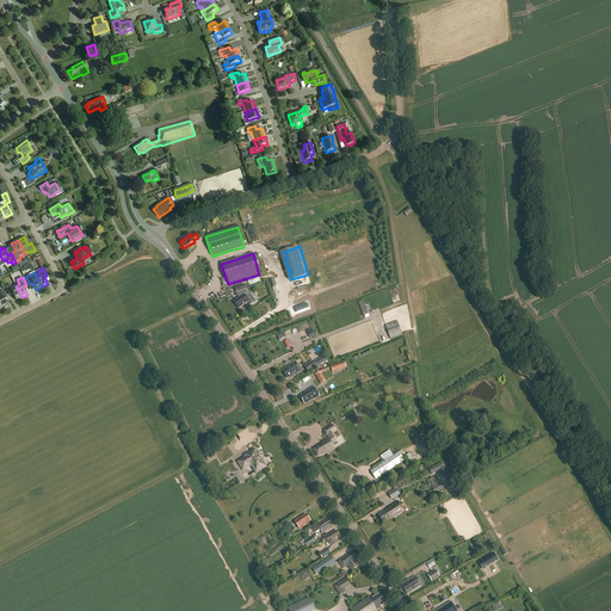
[(22,297),(16,287),(13,288),(11,284),(5,288),(8,295),(12,292),(16,301),(22,297)]
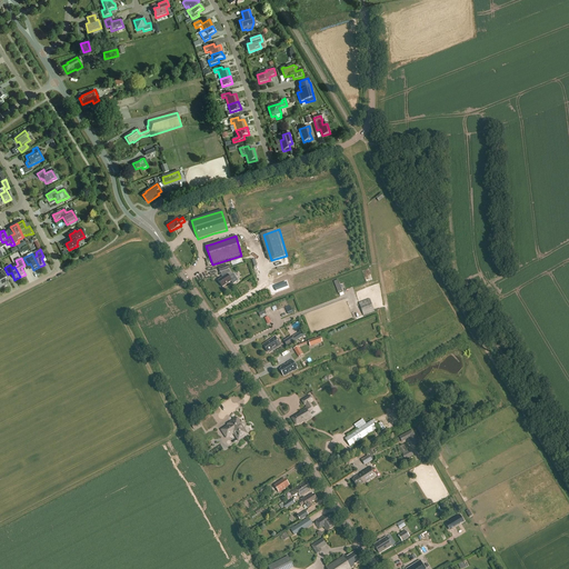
[(222,288),(231,281),(233,285),(238,281),(233,275),(232,276),(229,270),(228,266),(219,269),(220,273),(222,272),(225,277),(218,281),(222,288)]
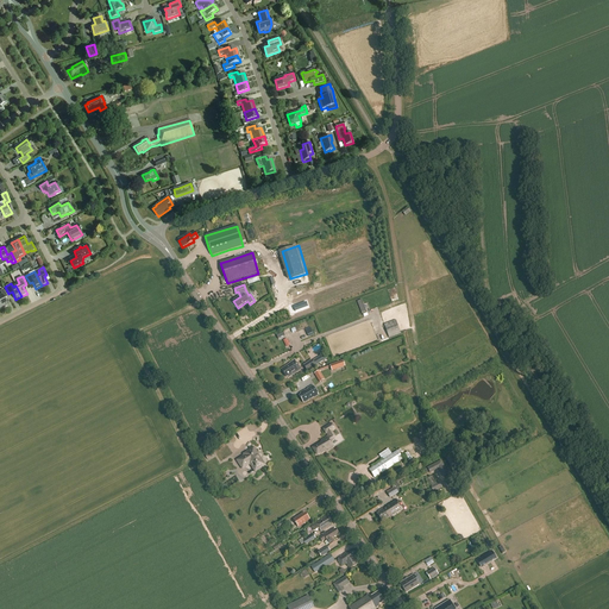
[(395,320),(383,325),(389,339),(401,334),(395,320)]
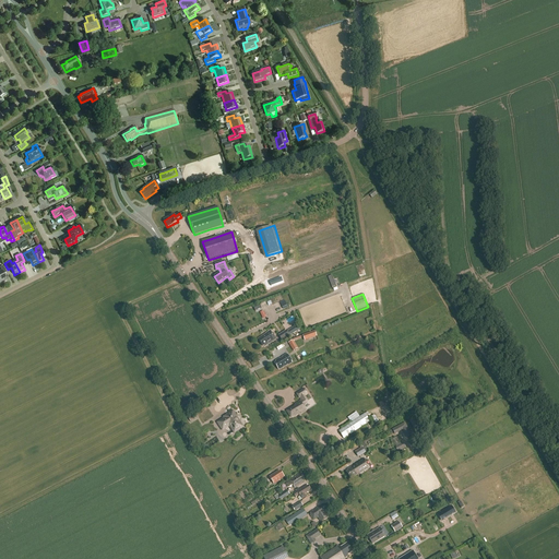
[(276,340),(270,331),(265,333),(266,334),(258,340),(263,346),(264,345),(265,346),(276,340)]
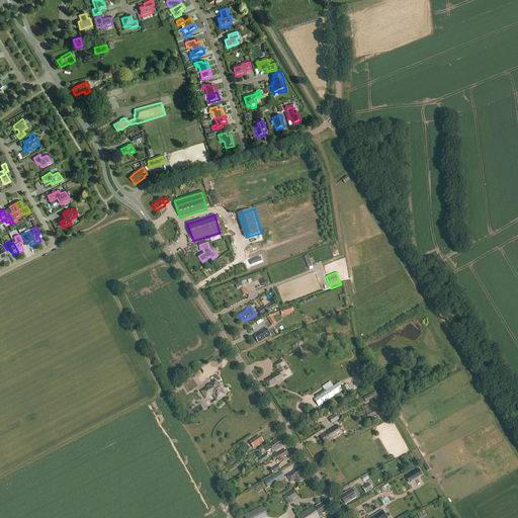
[(265,307),(258,311),(261,317),(268,312),(265,307)]
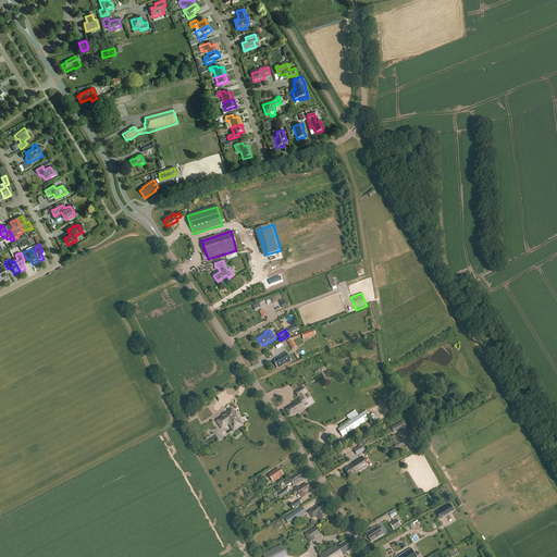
[(292,339),(287,342),(293,350),(297,348),(292,339)]
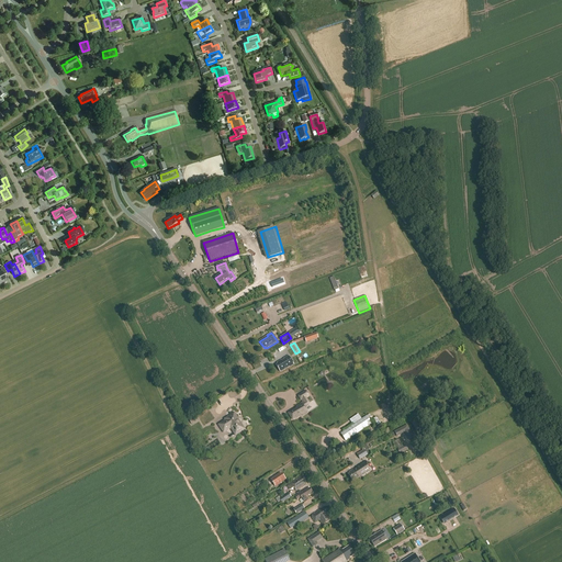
[(293,366),(288,357),(284,359),(284,360),(282,361),(281,360),(277,363),(278,364),(277,366),(280,372),(289,368),(293,366)]
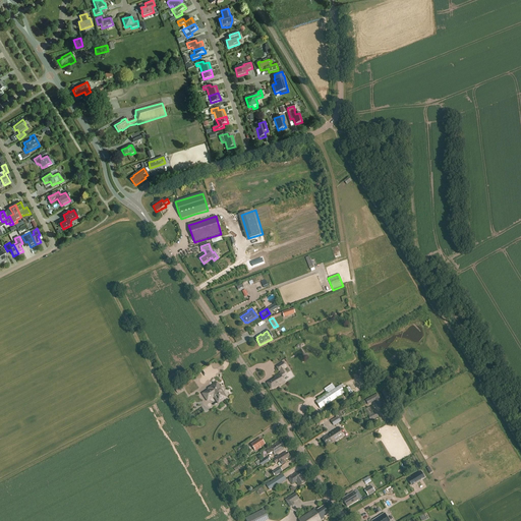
[(268,383),(272,389),(275,387),(276,388),(280,385),(281,385),(286,382),(283,378),(286,375),(286,373),(283,368),(286,366),(283,362),(276,366),(280,372),(280,373),(275,377),(276,378),(268,383)]
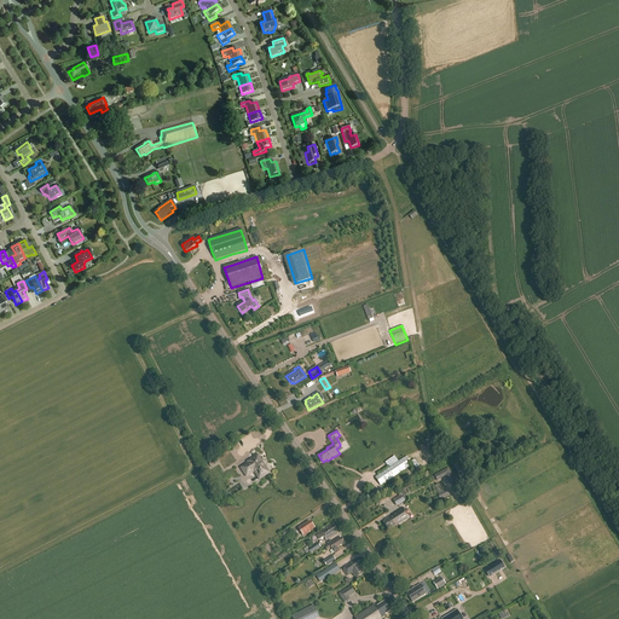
[(383,461),(388,468),(375,478),(381,486),(409,467),(404,458),(398,462),(393,455),(383,461)]
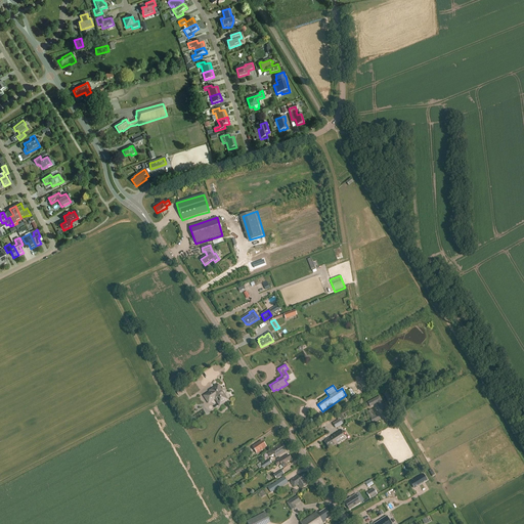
[(220,405),(227,400),(223,394),(221,392),(221,393),(217,387),(210,391),(211,392),(205,396),(208,401),(214,397),(220,405)]
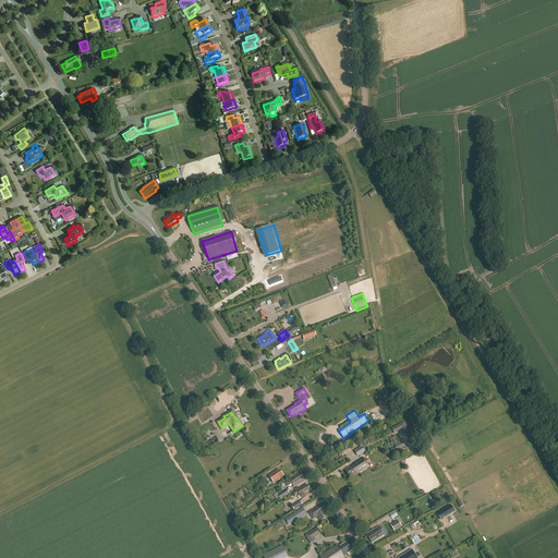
[(187,416),(190,422),(197,417),(194,413),(187,416)]
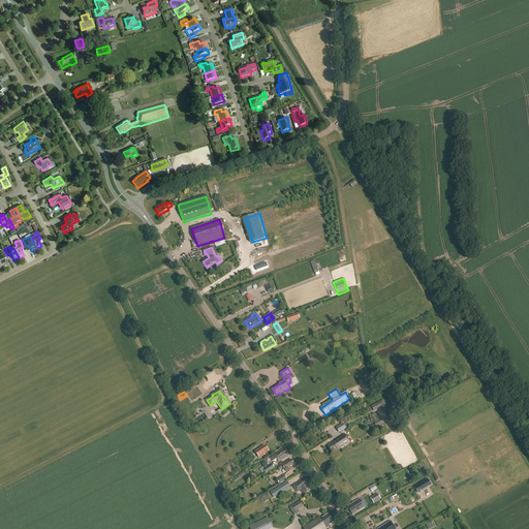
[(390,412),(383,400),(371,406),(373,411),(381,407),(385,414),(390,412)]
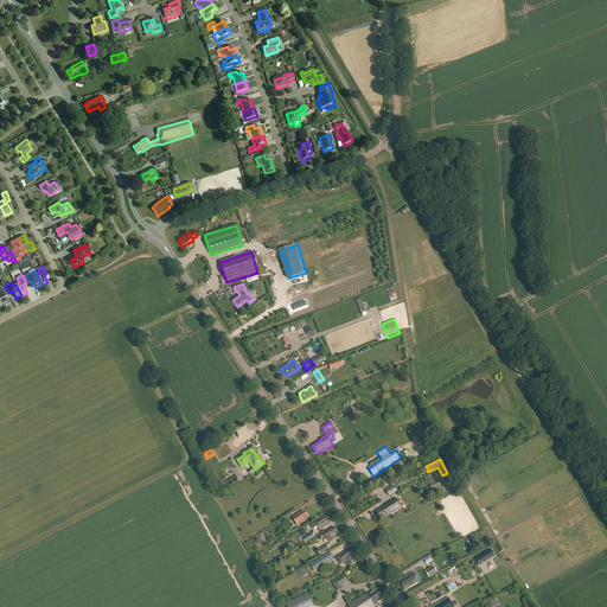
[(393,484),(394,486),(385,491),(389,497),(397,492),(394,487),(397,485),(396,481),(393,484)]
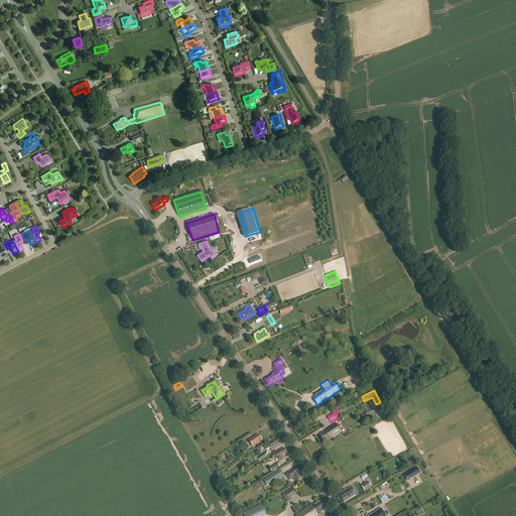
[(336,435),(341,431),(337,423),(331,427),(327,429),(328,430),(325,431),(320,433),(321,435),(319,436),(324,442),(336,435)]
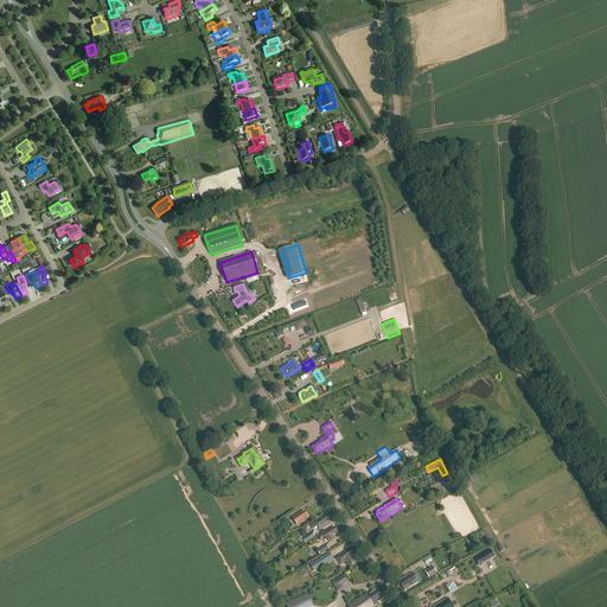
[(302,512),(302,511),(292,518),(298,525),(308,518),(304,512),(302,512)]
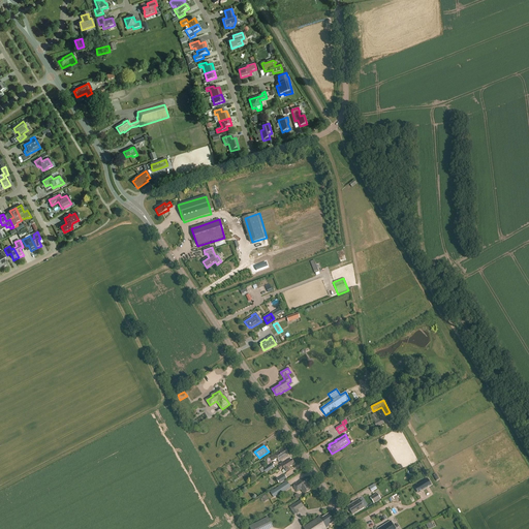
[(287,454),(284,448),(279,452),(277,454),(276,454),(270,458),(273,462),(277,459),(279,462),(287,457),(286,455),(287,454)]
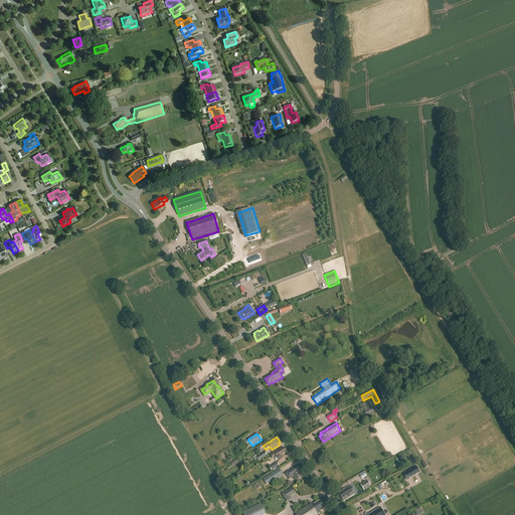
[(281,455),(287,452),(284,448),(282,449),(281,447),(270,455),(273,458),(276,456),(279,461),(283,459),(281,455)]
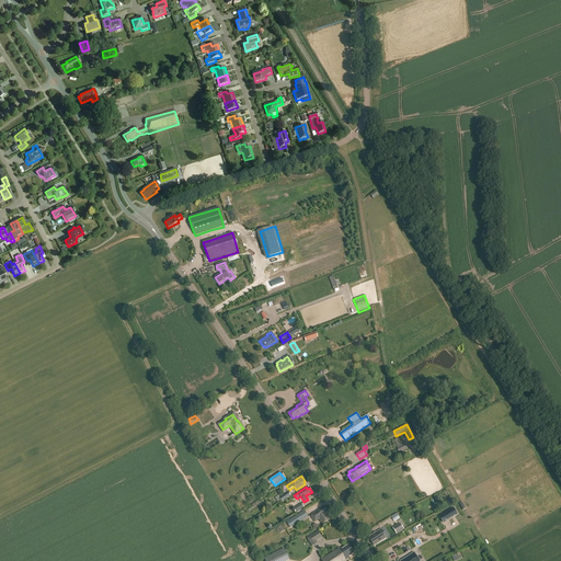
[(282,502),(290,496),(288,492),(279,497),(282,502)]
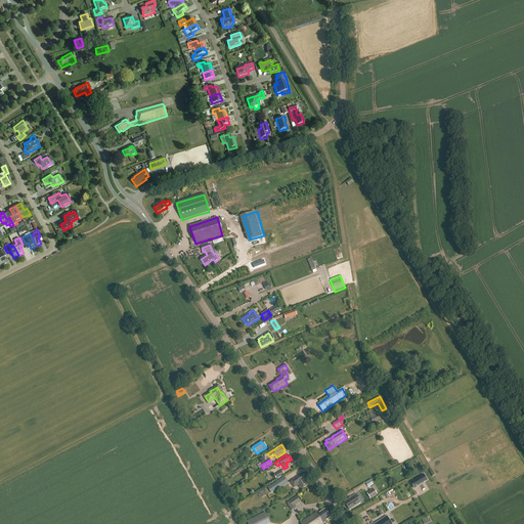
[(423,474),(409,482),(413,489),(428,481),(423,474)]
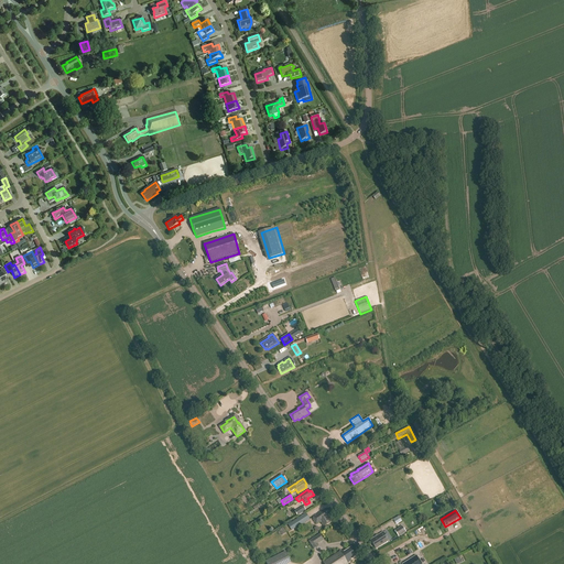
[(323,512),(323,511),(318,513),(320,513),(316,516),(316,514),(314,517),(315,519),(313,519),(316,524),(321,522),(324,527),(331,522),(327,518),(328,517),(325,511),(323,512)]
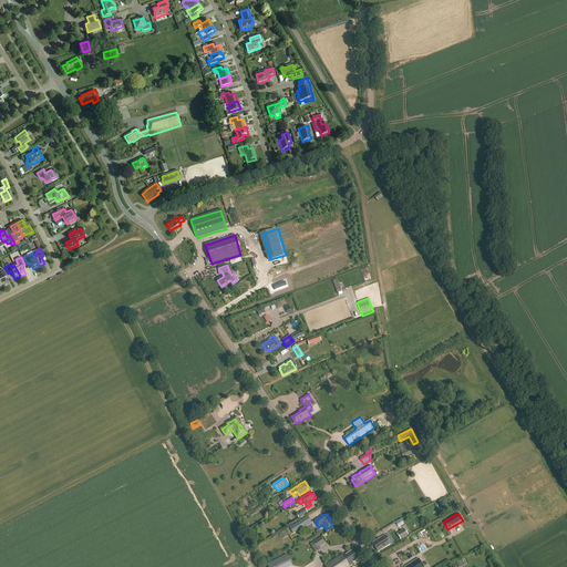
[(307,516),(289,527),(294,534),(297,532),(301,528),(302,529),(311,523),(307,516)]
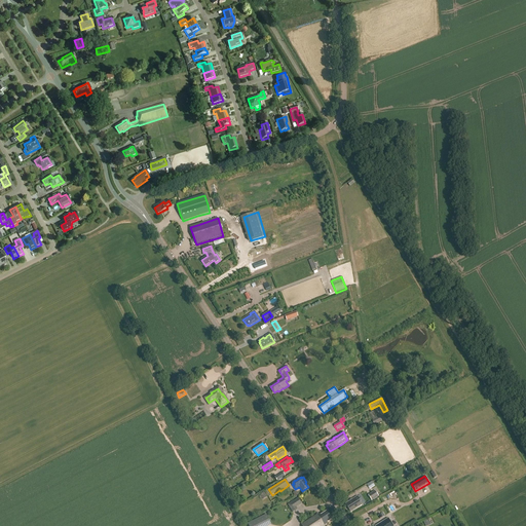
[(375,491),(368,495),(372,501),(378,496),(375,491)]
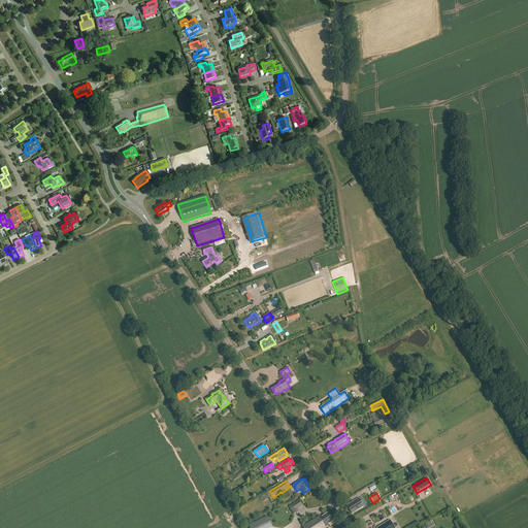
[(363,506),(358,498),(347,506),(352,514),(363,506)]
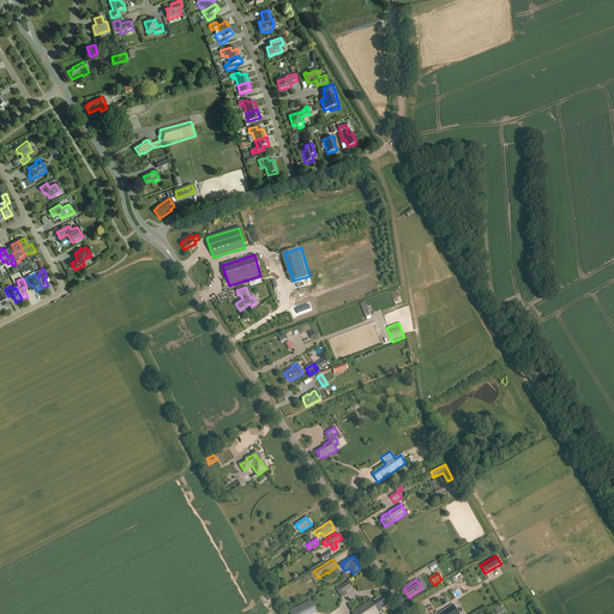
[(349,582),(336,589),(342,597),(347,594),(345,593),(353,588),(349,582)]
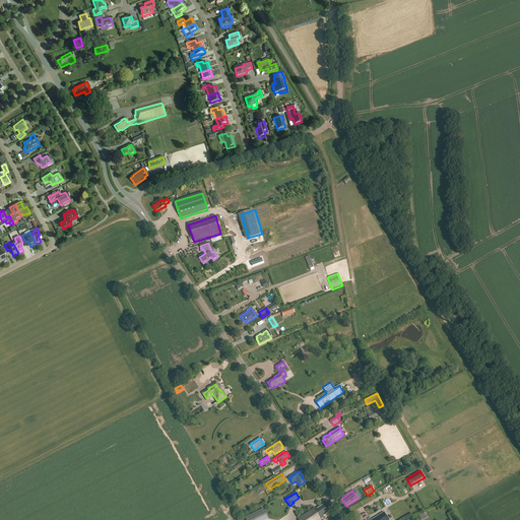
[(299,519),(320,519),(323,518),(323,516),(327,514),(322,506),(314,511),(311,511),(298,518),(299,519)]
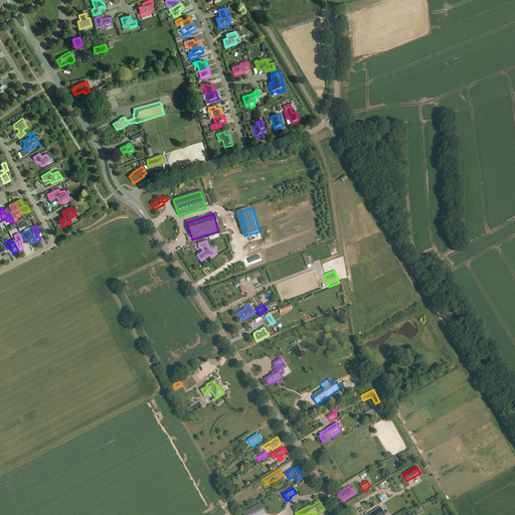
[(242,513),(242,514),(264,514),(266,514),(261,504),(242,513)]
